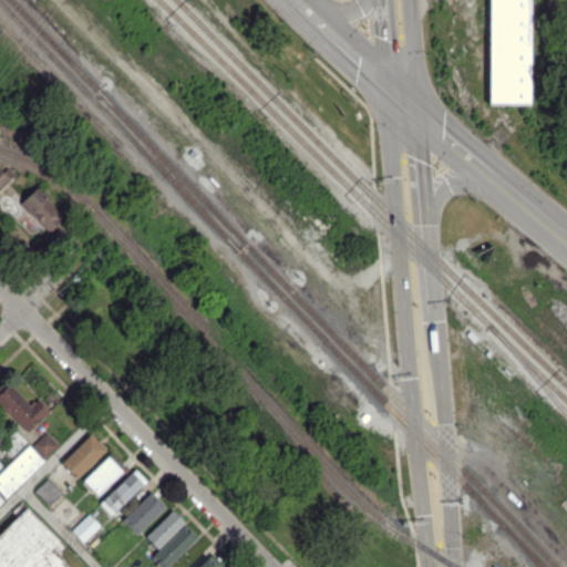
[(488,0),(528,0),(528,101),(488,101),(488,0)]
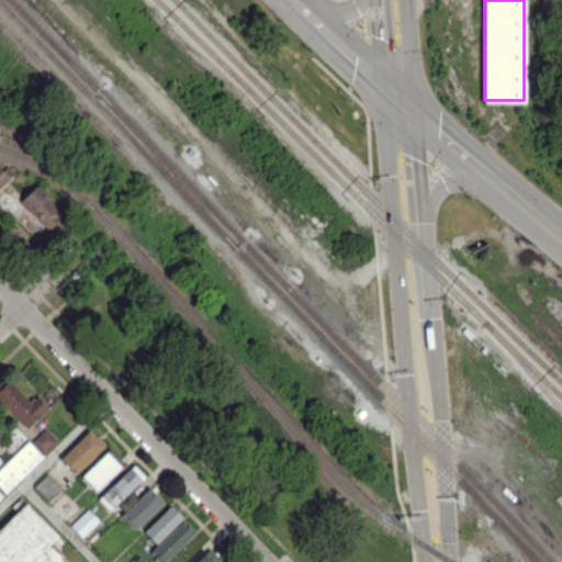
[(0,186),(14,173),(8,166),(3,170),(0,166),(0,186)]
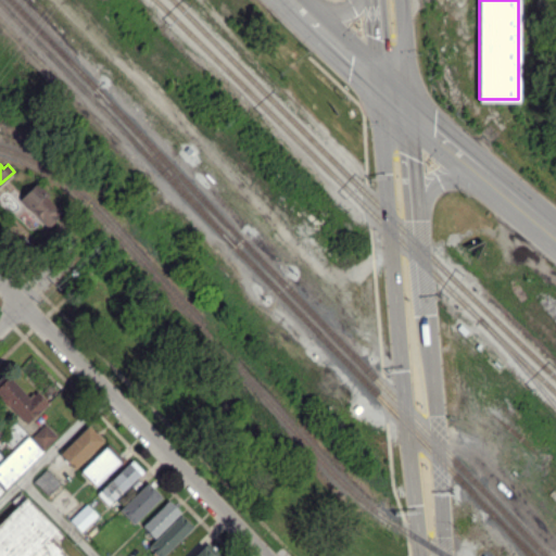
[(49,227),(64,211),(34,184),(20,199),(49,227)]
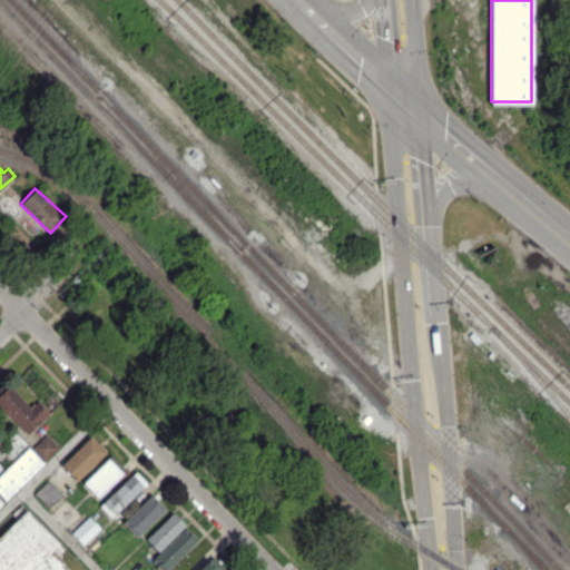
[(0,392),(0,408),(28,434),(50,412),(38,401),(31,408),(8,384),(0,392)]
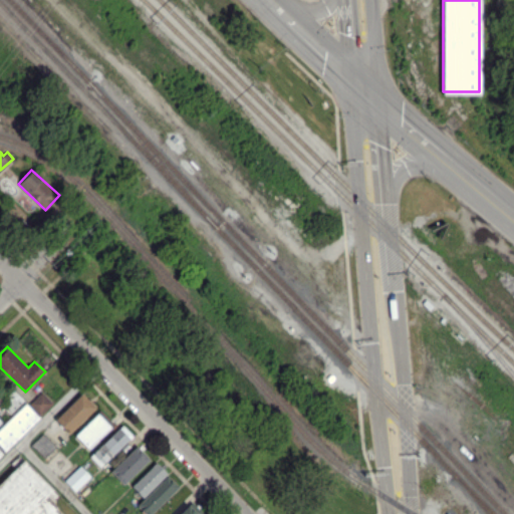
[(40,415),(52,403),(41,392),(28,404),(40,415)]
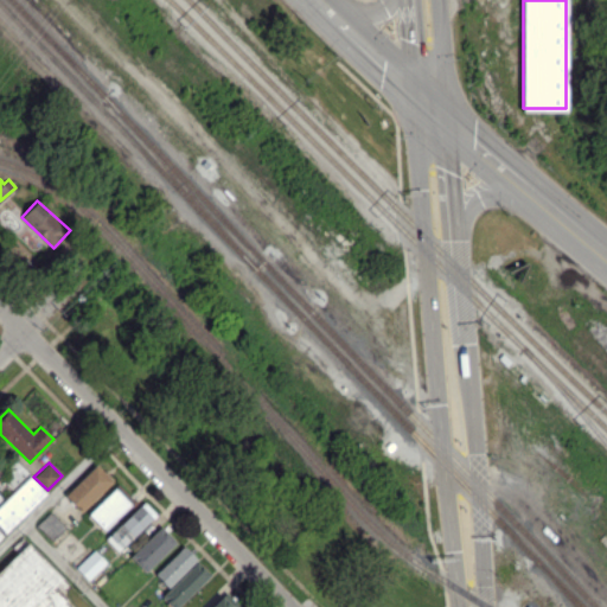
[(64,496),(82,512),(113,479),(96,464),(64,496)]
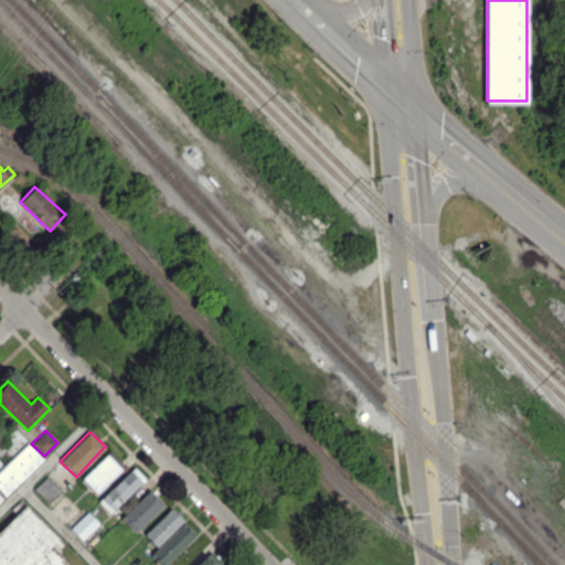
[(43,459),(28,443),(0,468),(0,490),(4,496),(43,459)]
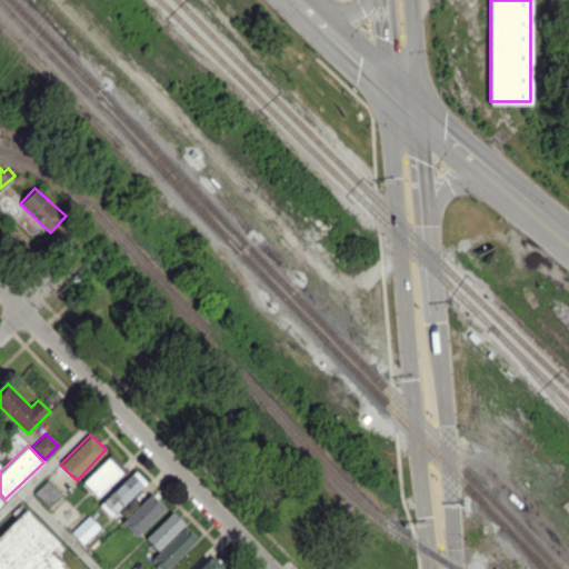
[(97,496),(122,472),(109,457),(83,481),(97,496)]
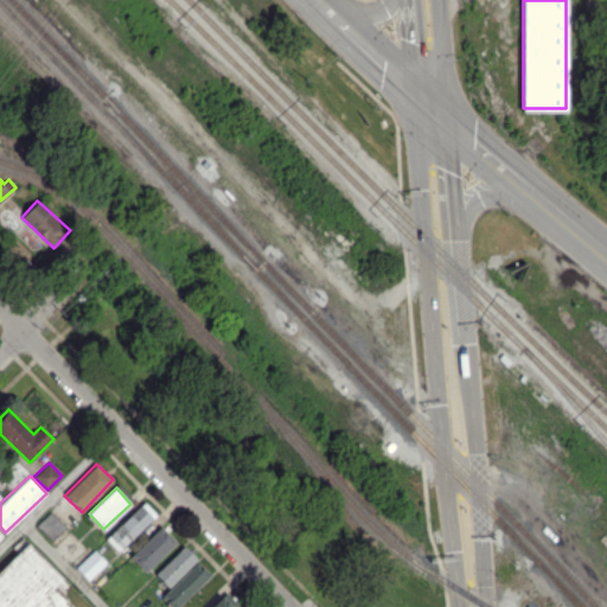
[(157,513),(144,502),(106,538),(117,551),(157,513)]
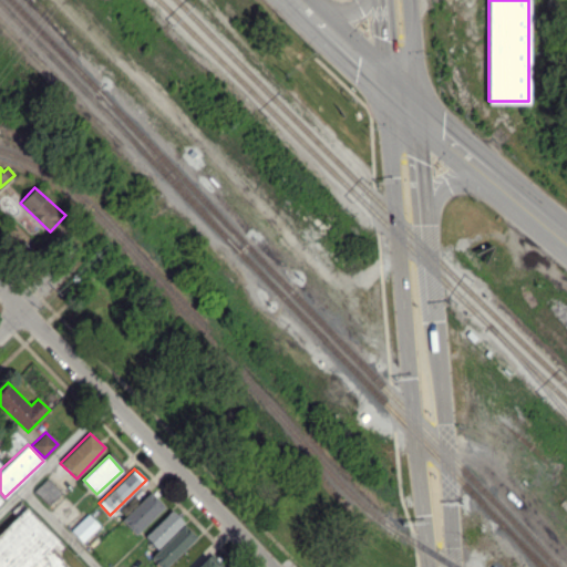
[(60,492),(45,478),(33,491),(48,505),(60,492)]
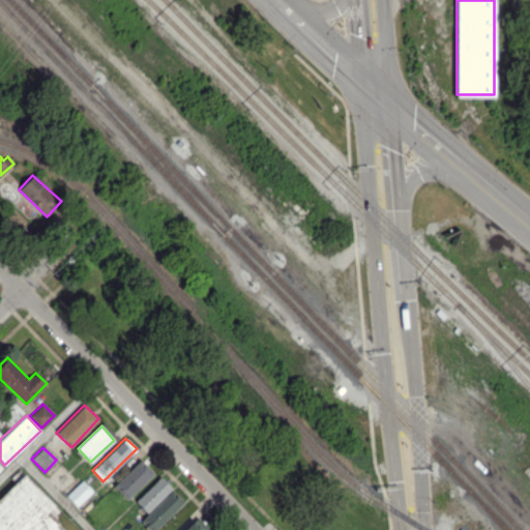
[(114,486),(127,499),(154,473),(141,459),(114,486)]
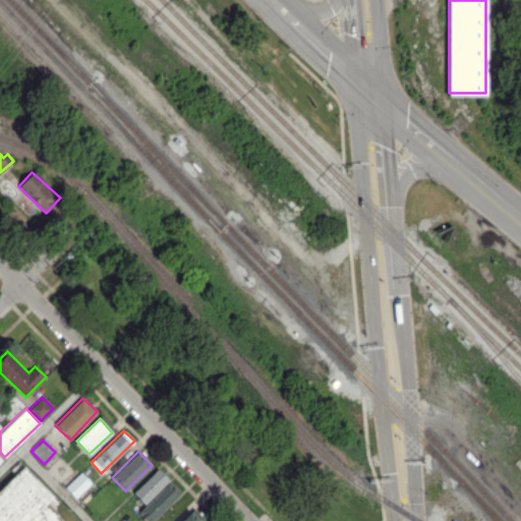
[(0,520),(59,520),(55,517),(58,514),(47,502),(53,497),(24,468),(0,491),(0,520)]
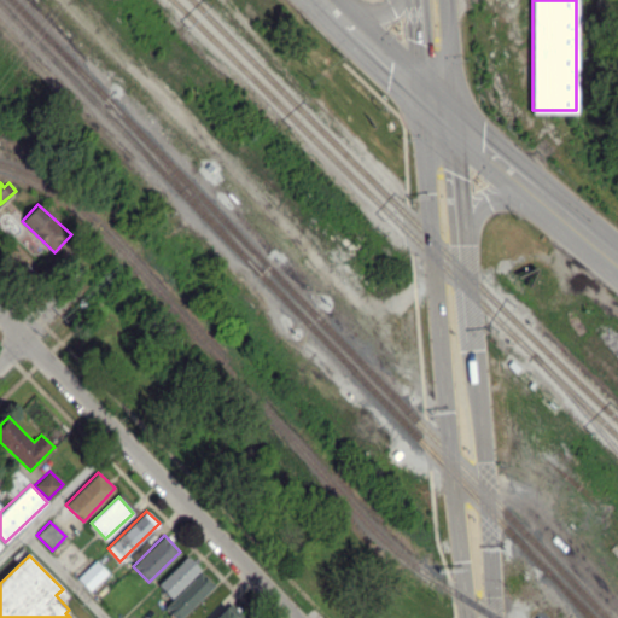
[(202,569),(188,555),(158,584),(172,598),(202,569)]
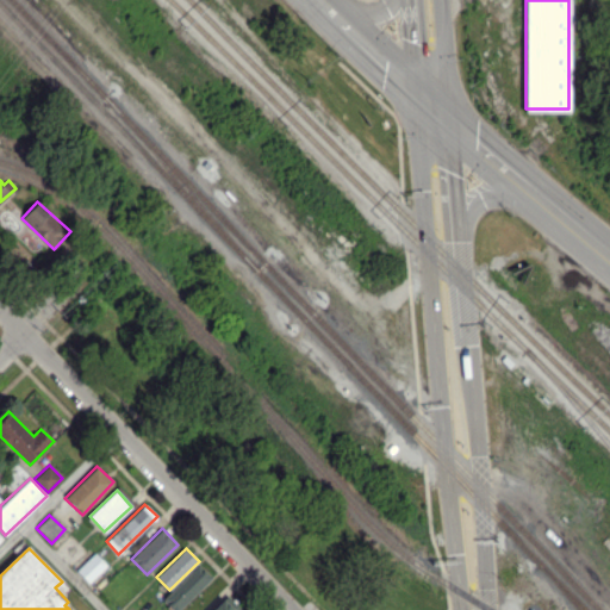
[(76,571),(89,583),(106,564),(94,552),(76,571)]
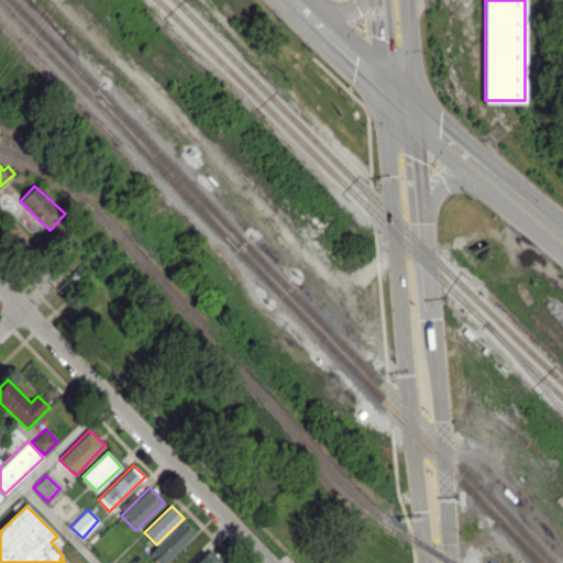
[(150,554),(159,562),(166,562),(196,532),(183,520),(150,554)]
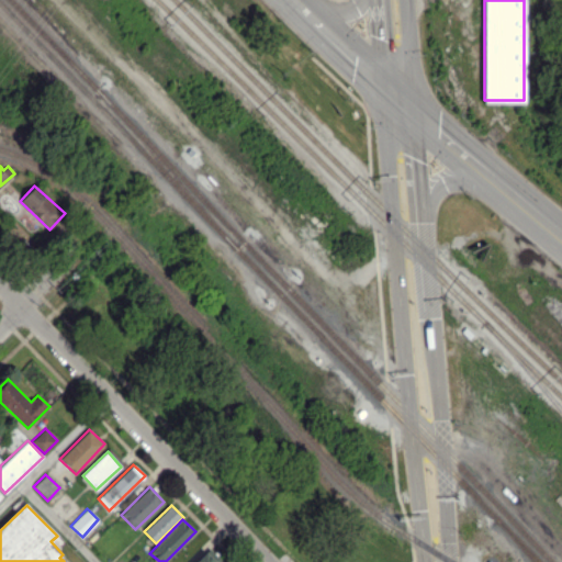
[(195,561),(221,561),(222,561),(210,549),(195,561)]
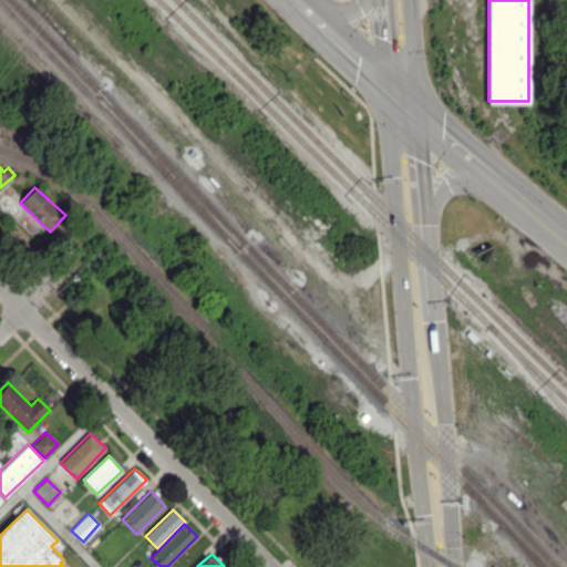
All buildings are outlined.
